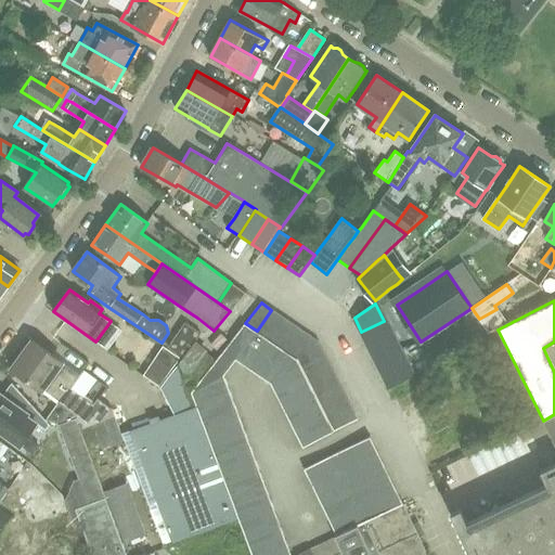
[(497,309),(479,319),(489,333),(506,324),(497,309)]
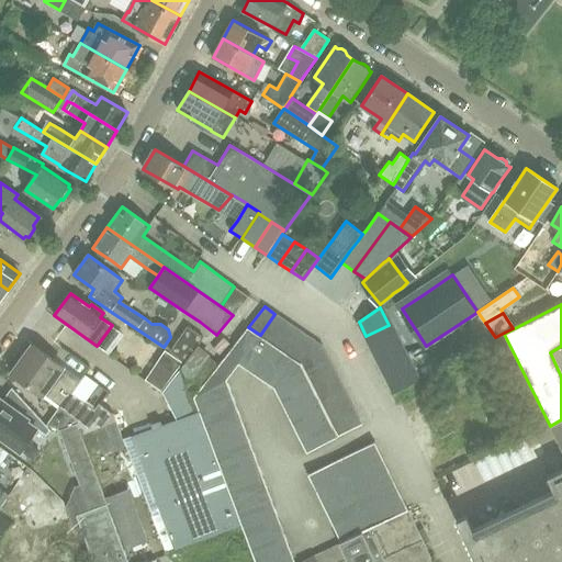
[(270,343),(285,321),(274,314),(260,335),(261,336),(270,343)]
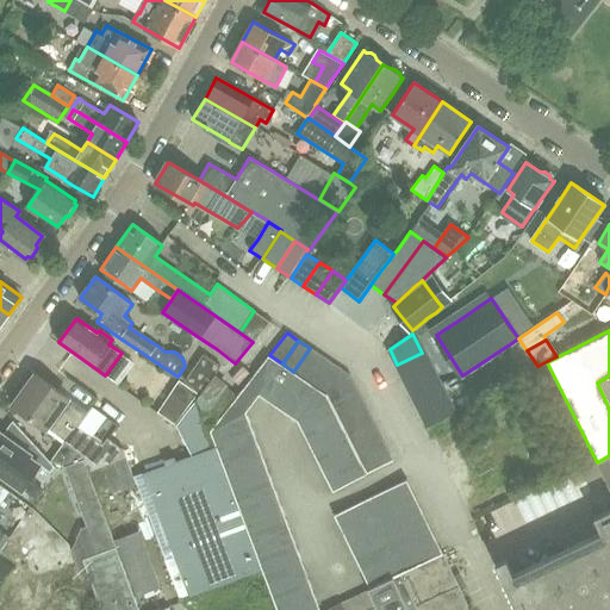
[(305,379),(321,355),(310,348),(293,372),(296,373),(305,379)]
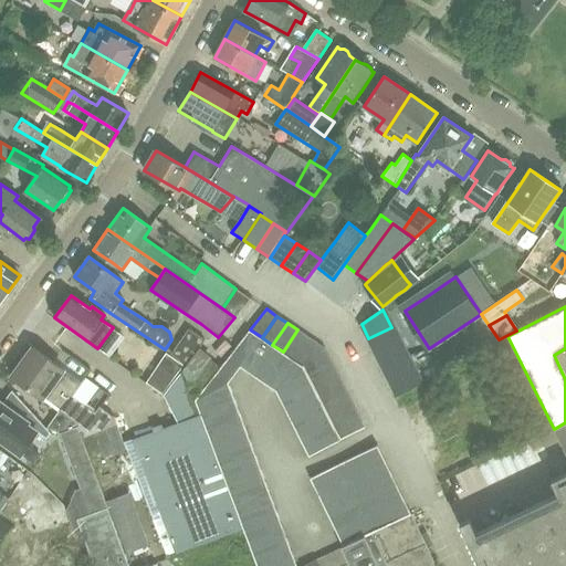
[(216,373),(228,383),(241,367),(263,338),(262,337),(250,329),(216,373)]
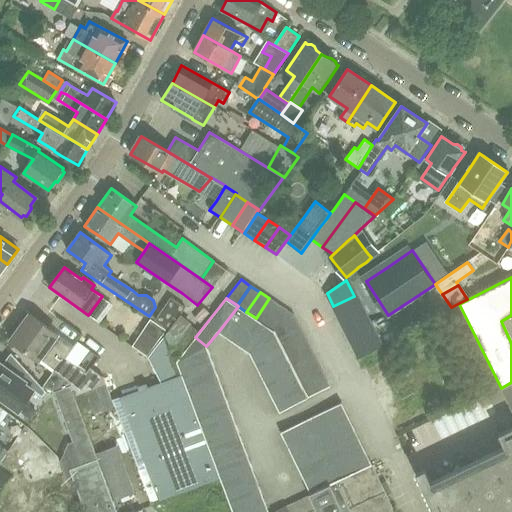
[(265,325),(278,305),(269,298),(256,318),(259,321),(265,325)]
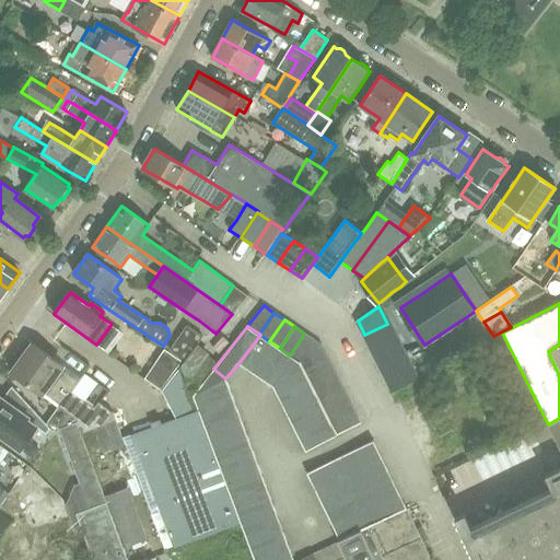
[(301,363),(315,341),(304,334),(290,356),(301,363)]
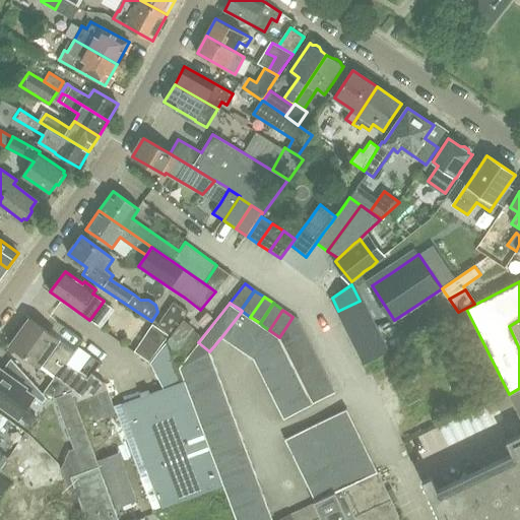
[(221,337),(232,344),(252,318),(250,317),(242,311),(221,337)]
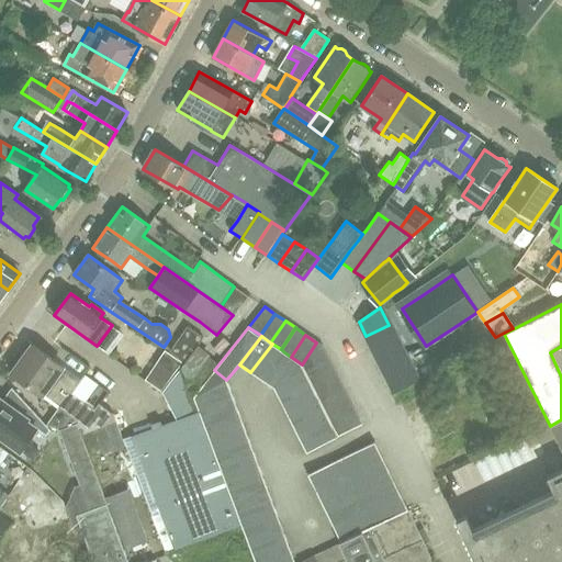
[(305,370),(328,358),(323,346),(316,343),(302,364),(305,370)]
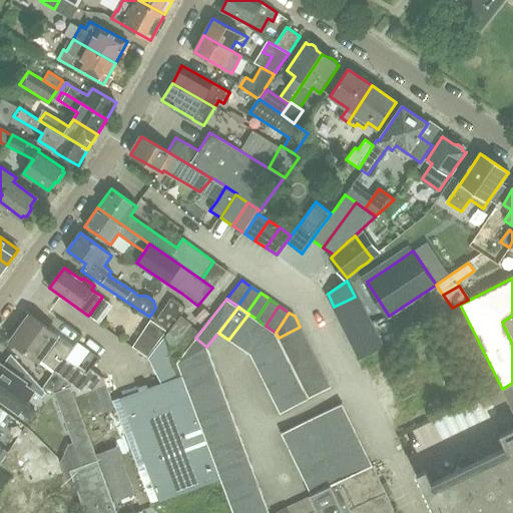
[(257,319),(248,314),(228,340),(239,348),(260,322),(257,319)]
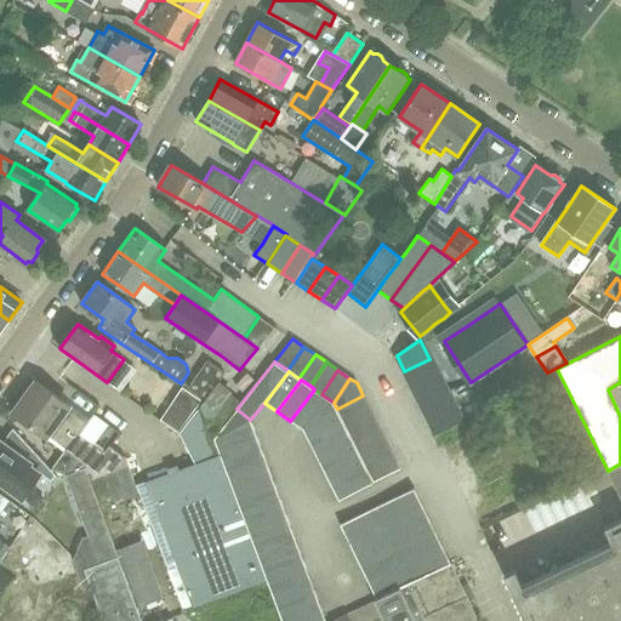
[(75,438),(90,420),(35,381),(12,412),(47,437),(49,436),(67,449),(66,450),(86,466),(85,468),(90,480),(103,476),(129,466),(125,457),(109,445),(104,453),(97,448),(93,451),(75,438)]
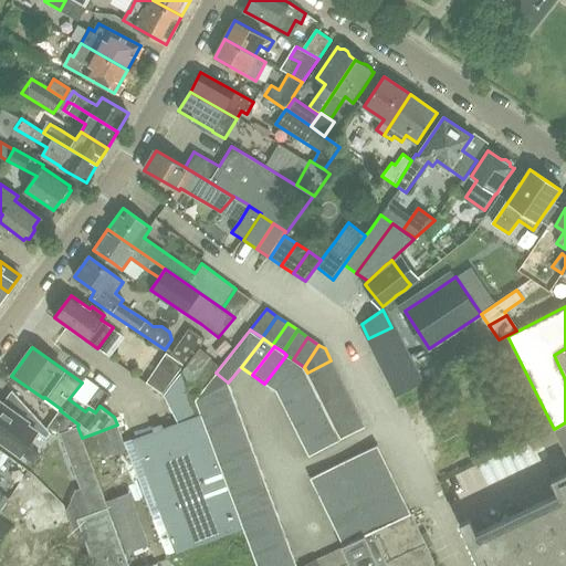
[(187,366),(167,353),(145,384),(164,396),(187,366)]
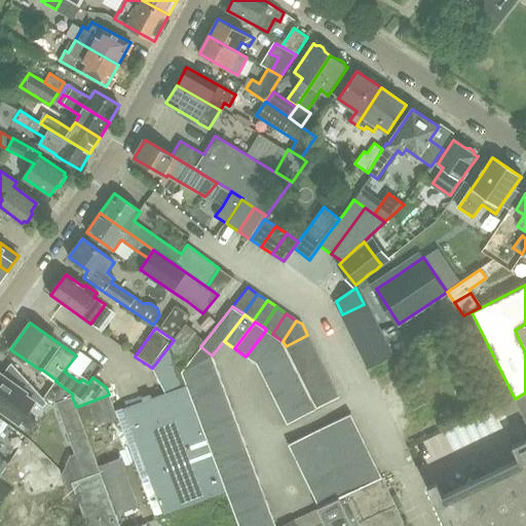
[(246,357),(256,364),(283,341),(272,334),(266,330),(246,357)]
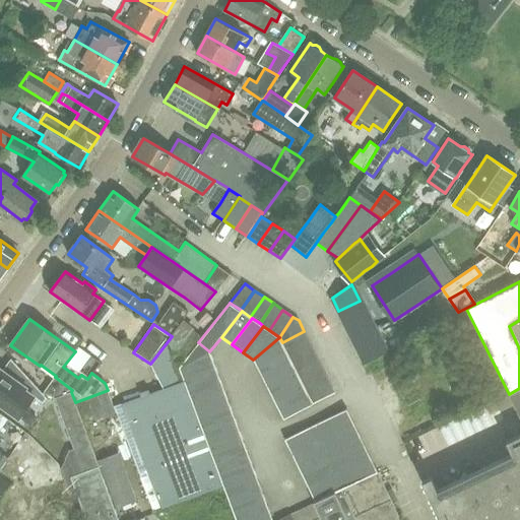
[(287,352),(309,341),(304,331),(282,342),(287,352)]
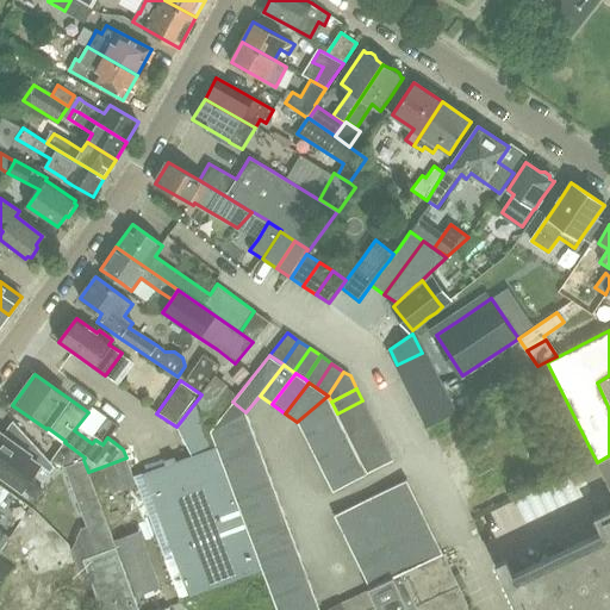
[(297,422),(304,434),(338,417),(337,414),(331,402),(328,396),(297,422)]
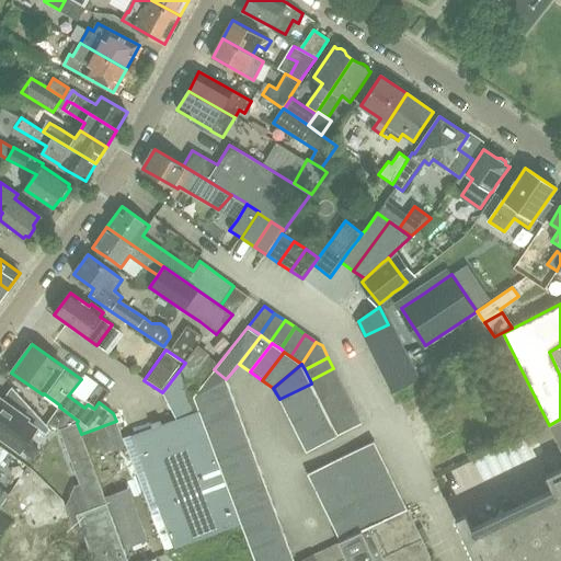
[(316,391),(339,380),(333,368),(310,380),(311,384),(316,391)]
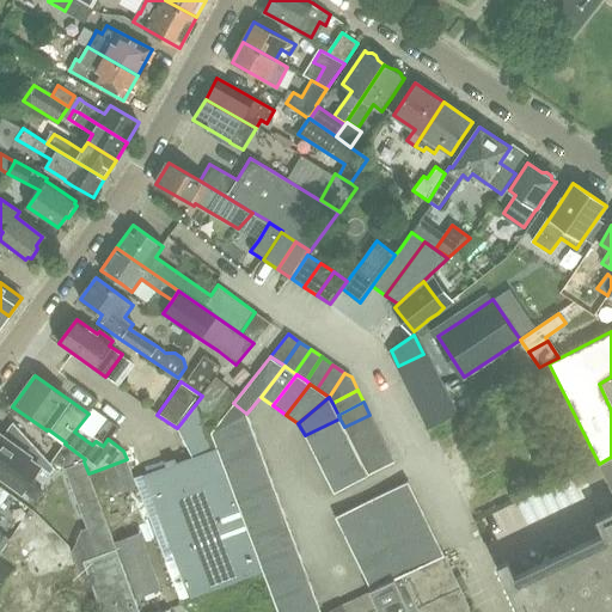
[(210,433),(215,446),(254,432),(246,414),(233,403),(210,433)]
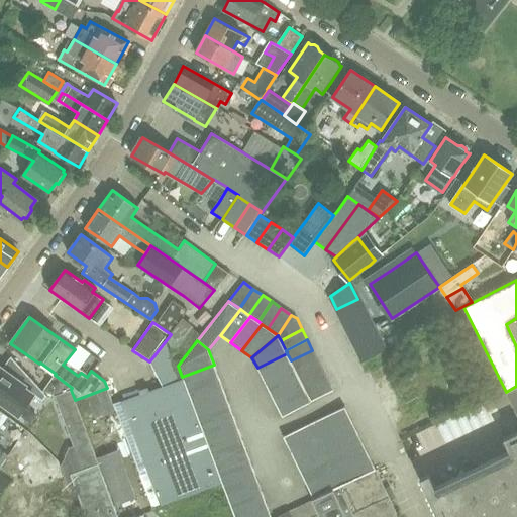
[(293,366),(296,372),(318,360),(312,350),(291,360),(293,366)]
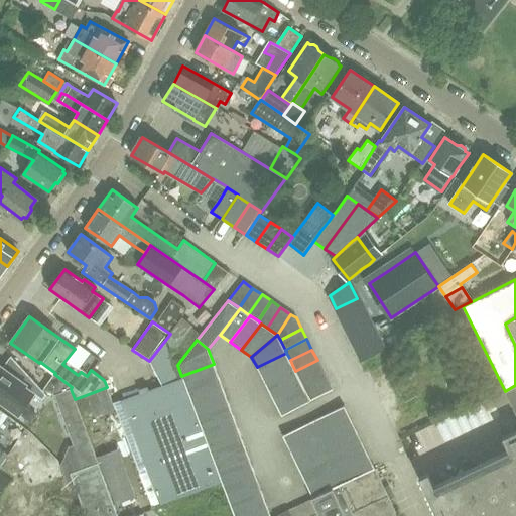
[(290,360),(286,353),(257,367),(263,379),(292,365),(290,360)]
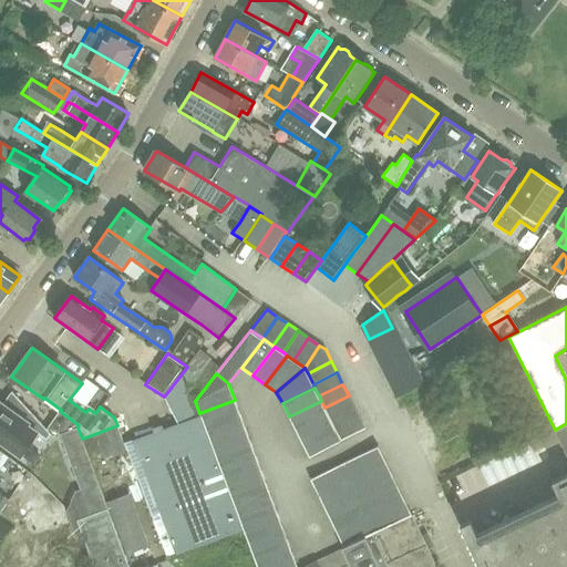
[(0,403),(0,442),(20,456),(37,433),(47,441),(51,434),(29,410),(16,394),(6,408),(0,403)]
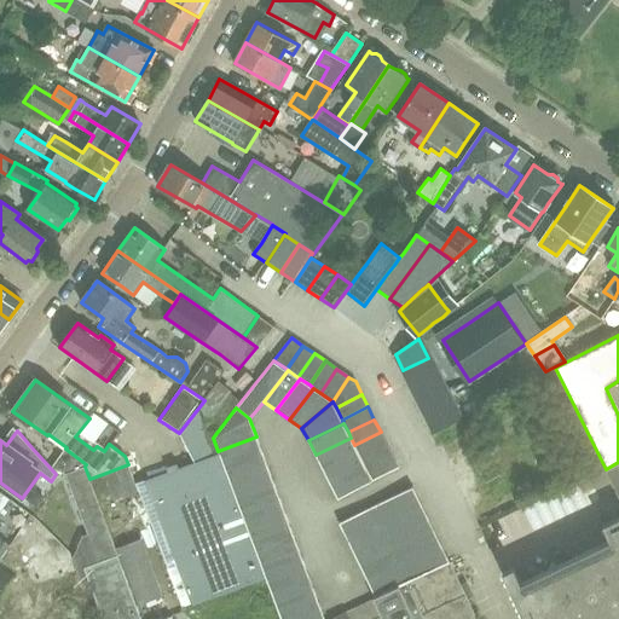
[(360,457),(387,444),(381,432),(354,445),(358,452),(360,457)]
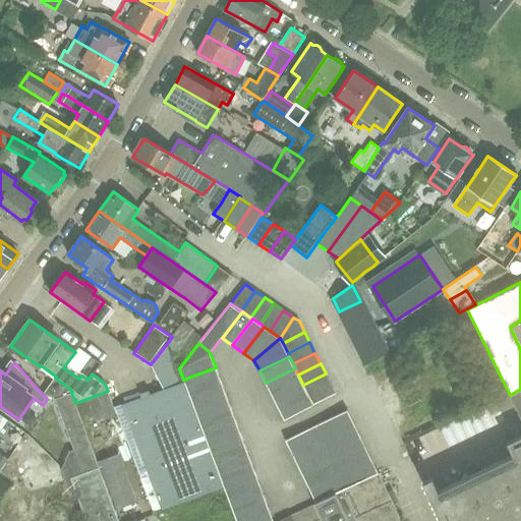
[(221,380),(216,367),(183,380),(184,382),(188,392),(221,380)]
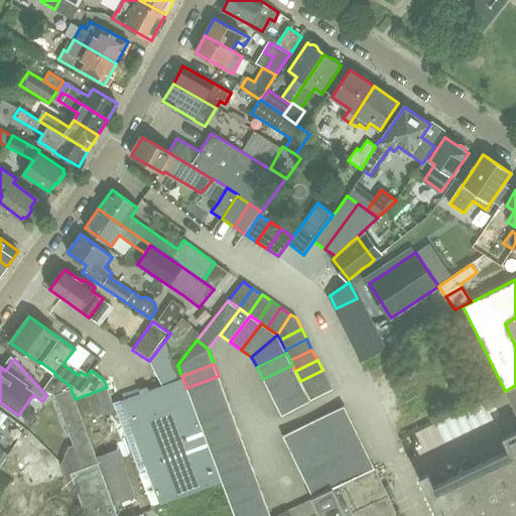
[(263,379),(269,391),(298,377),(295,371),(292,365),(263,379)]
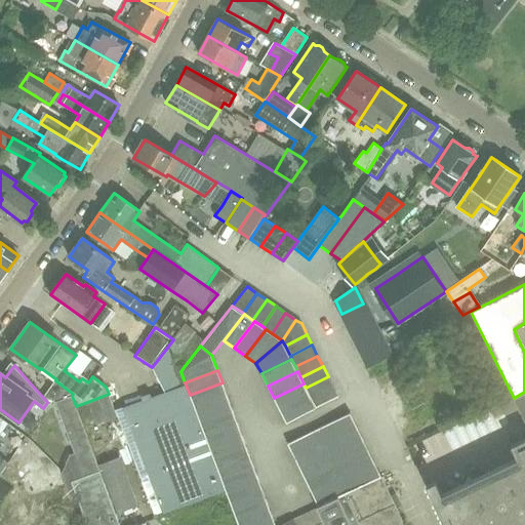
[(310,396),(311,398),(333,387),(328,376),(306,388),(310,396)]
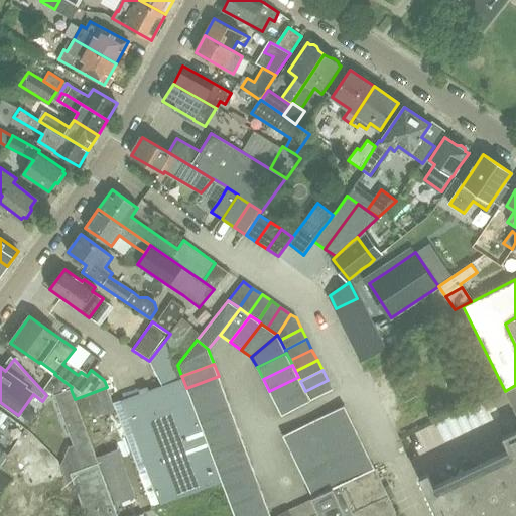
[(223,389),(219,376),(186,388),(191,401),(223,389)]
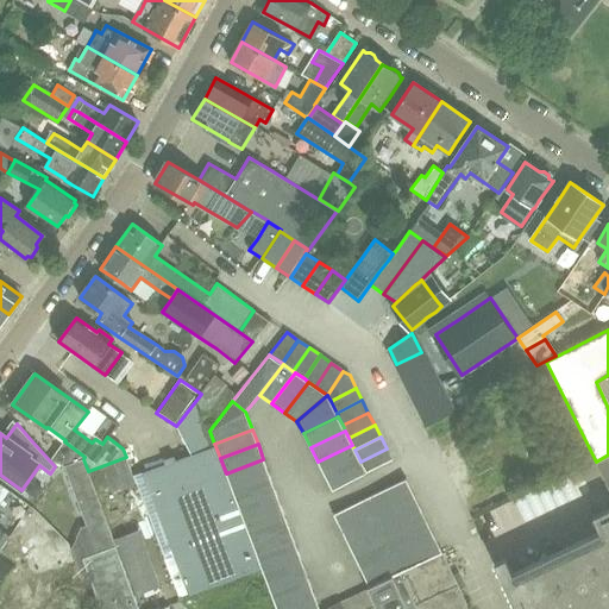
[(318,462),(325,477),(359,459),(355,450),(352,445),(318,462)]
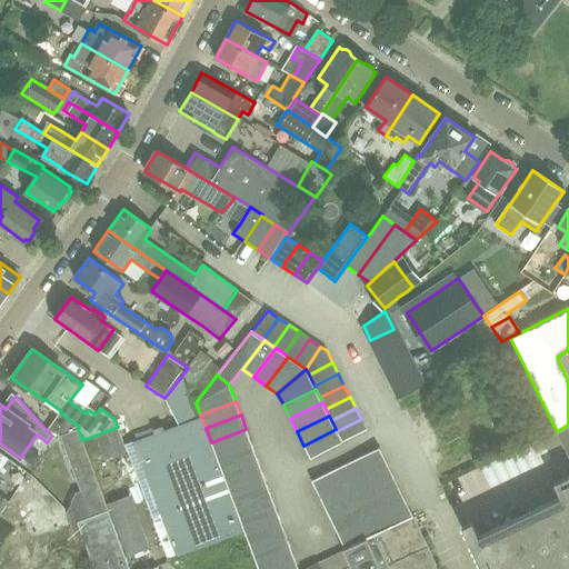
[(337,431),(342,442),(367,430),(361,419),(337,431)]
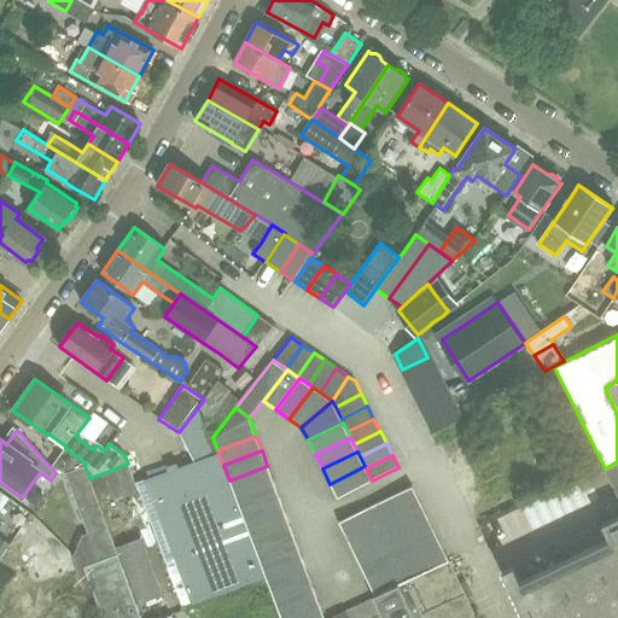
[(257,581),(243,542),(211,456),(179,468),(181,474),(172,478),(169,472),(167,472),(167,473),(146,481),(191,605),(257,581)]
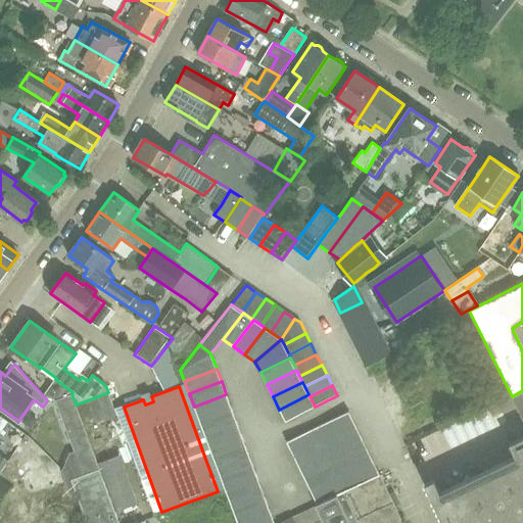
[(522,391),(512,397),(522,419),(522,391)]
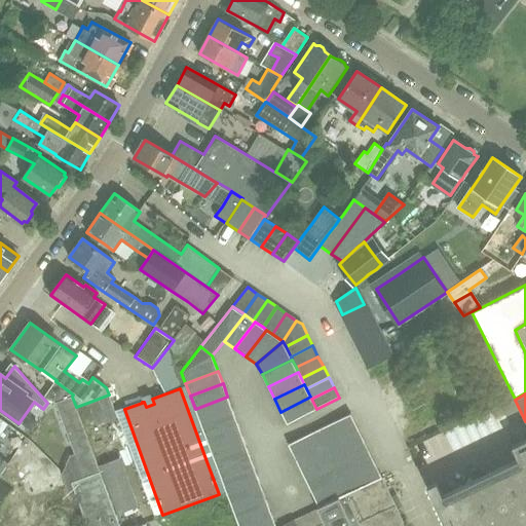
[(109,395),(87,403),(96,424),(117,416),(109,395)]
